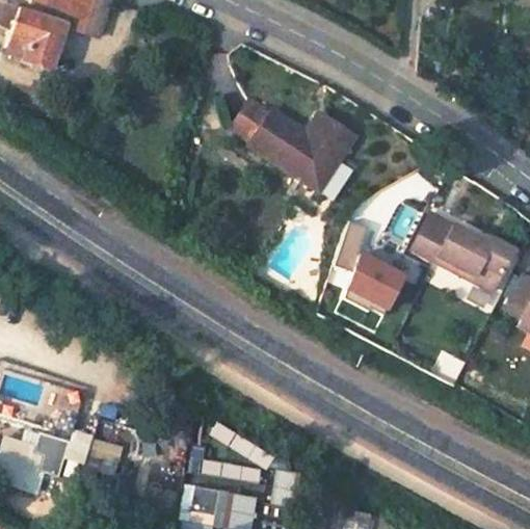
[(16,2),(11,0),(0,0),(0,24),(9,29),(4,45),(21,51),(18,59),(47,69),(63,23),(49,16),(46,16),(29,9),(16,5),(16,2)]
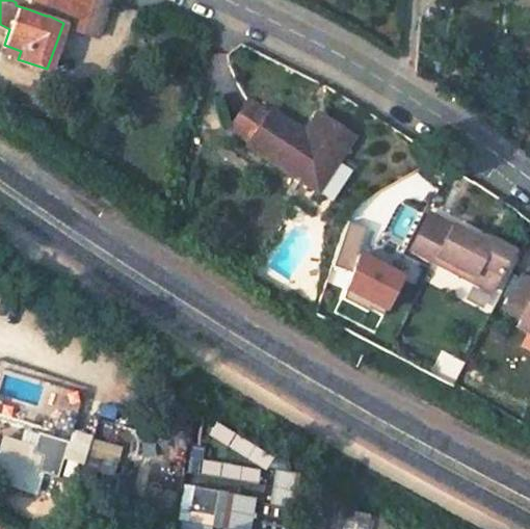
[(69,25),(97,35),(108,0),(32,0),(29,9),(46,16),(49,16),(63,23),(69,25)]
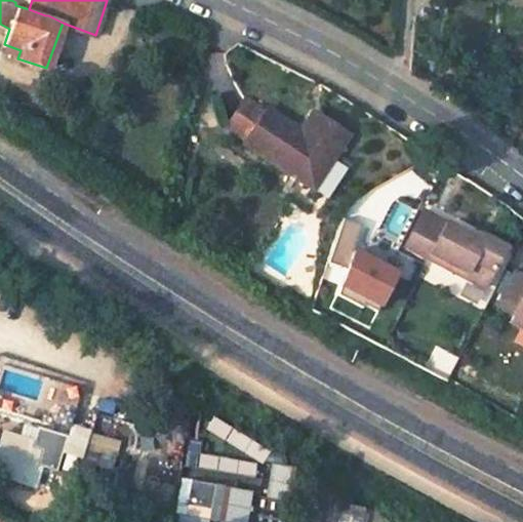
[(21,50),(4,44),(1,53),(17,58),(21,50)]
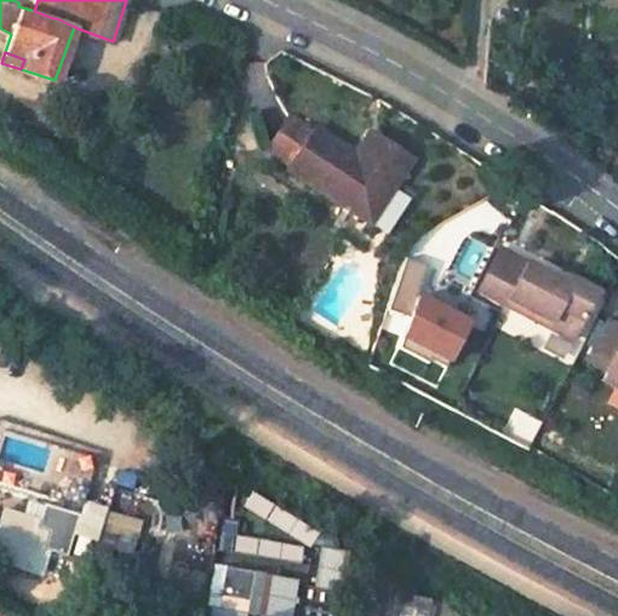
[(291,115),(267,151),(291,166),(314,130),(291,115)]
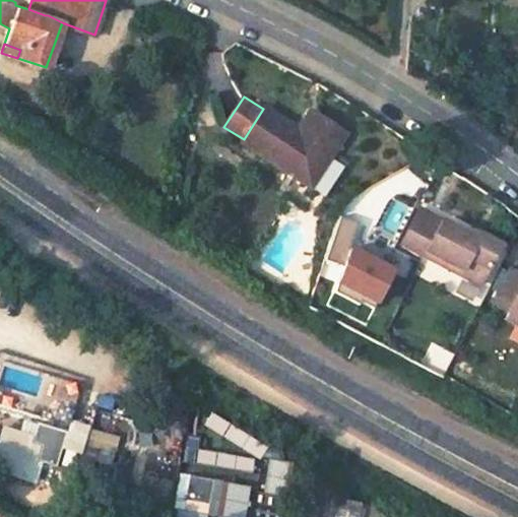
[(241,143),(310,188),(345,134),(323,119),(316,129),(304,122),(298,130),(263,109),(244,139),(241,143)]
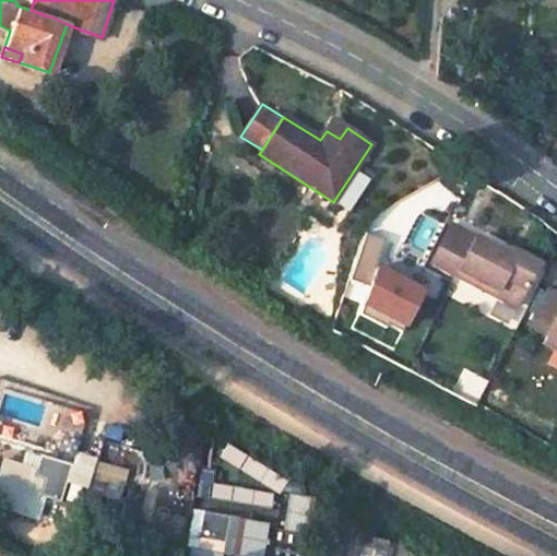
[(333,119),(327,131),(340,139),(347,128),(333,119)]
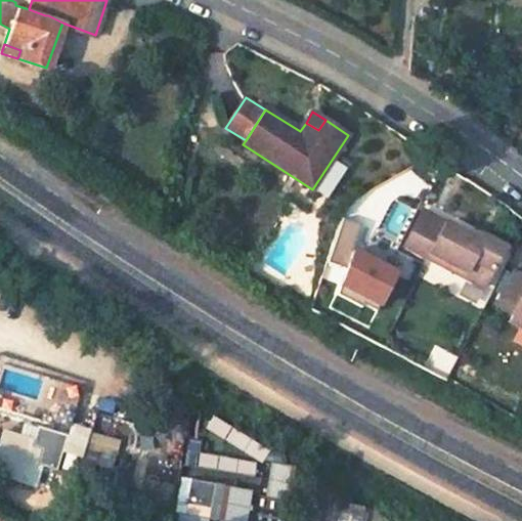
[(483,240),(424,210),(405,244),(431,257),(434,252),(470,270),(467,275),(485,285),(506,246),(485,235),(483,240)]
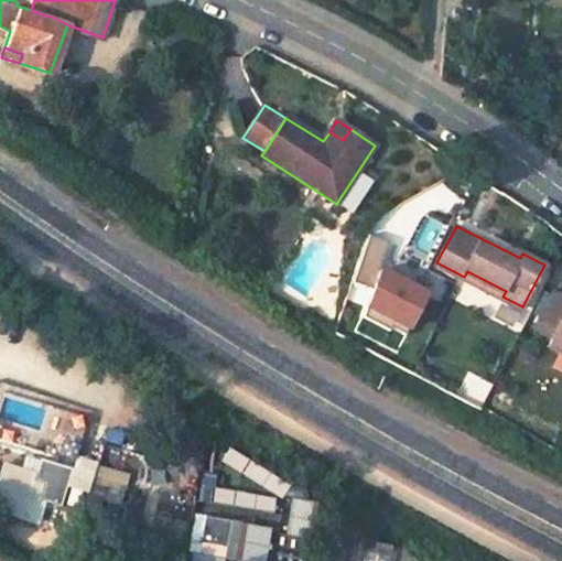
[(406,331),(427,291),(380,267),(390,237),(369,230),(353,278),(374,284),(364,313),(390,326),(391,324),(406,331)]
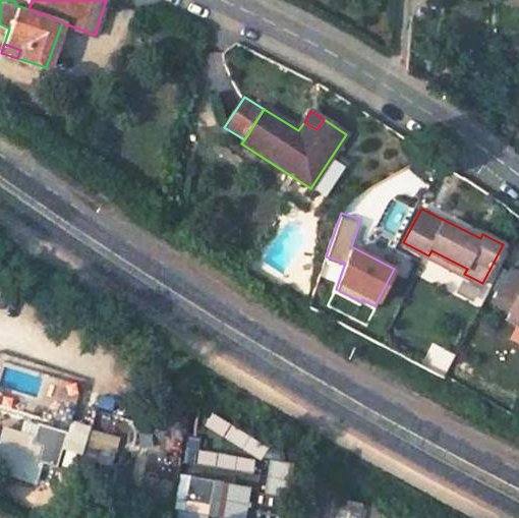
[(467,269),(431,250),(428,255),(464,274),(467,269)]
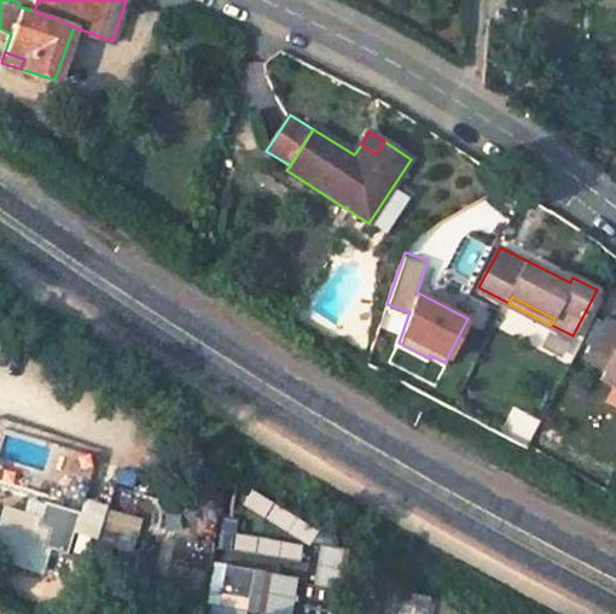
[(615,319),(609,315),(586,358),(605,368),(600,376),(615,384),(615,319)]
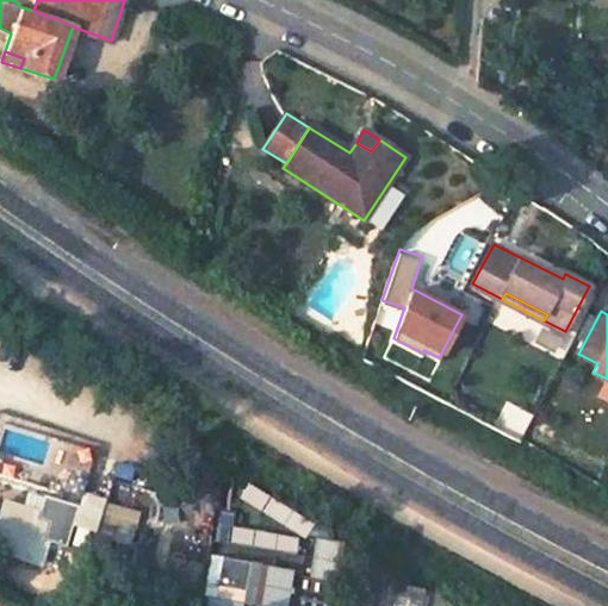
[(23,503),(2,498),(0,505),(0,553),(57,568),(72,524),(95,531),(106,497),(82,491),(78,504),(28,489),(23,503)]
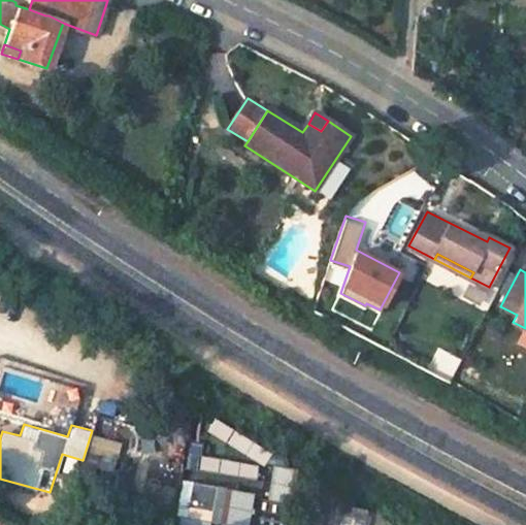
[(298,467),(267,461),(261,498),(292,501),(298,467)]
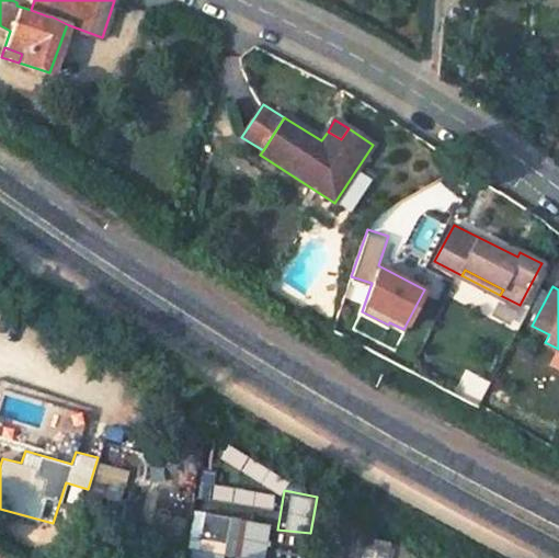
[(264,557),(272,525),(197,511),(191,550),(232,557),(264,557)]
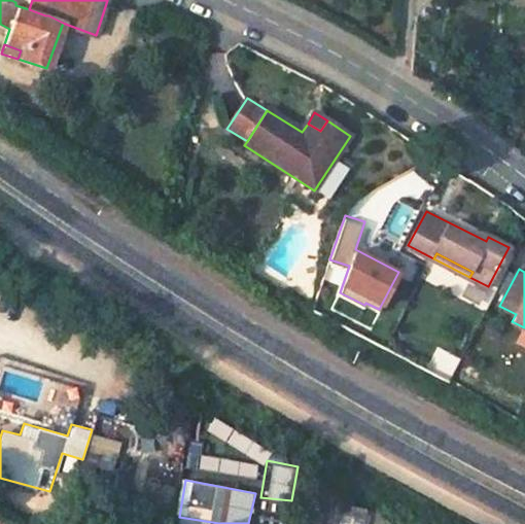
[(357,523),(362,510),(338,502),(334,519),(350,523),(357,523)]
